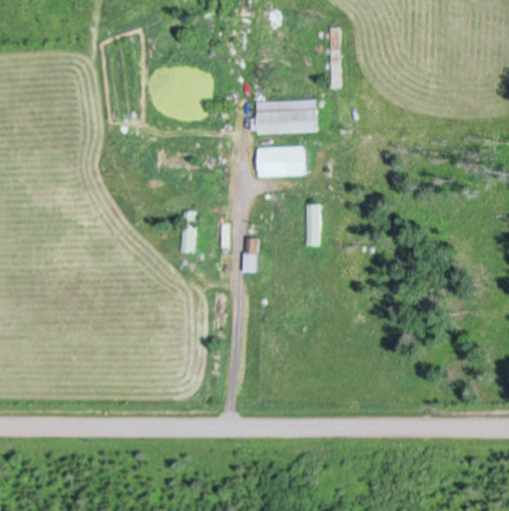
[(331,27),(340,27),(340,55),(343,55),(343,57),(340,57),(341,88),(332,88),(331,27)]
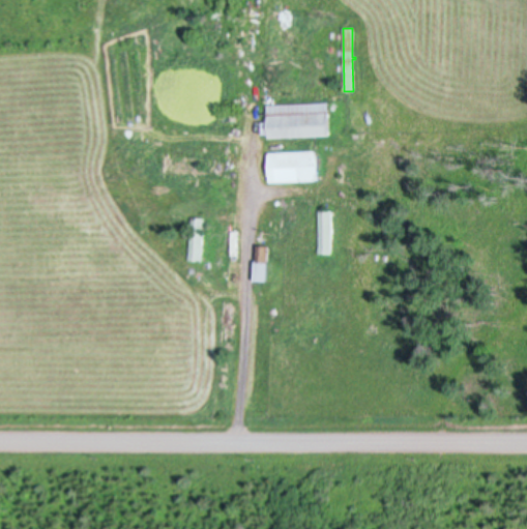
[(266,106),(328,104),(329,137),(268,139),(268,136),(260,136),(260,122),(266,122),(266,106)]
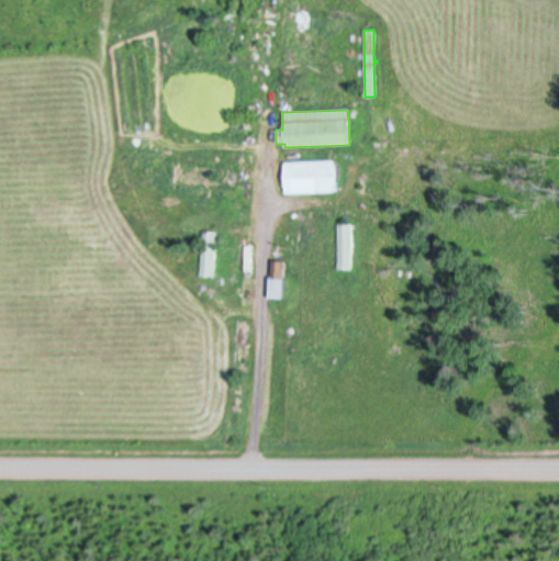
[(334,161),(335,192),(286,194),(284,175),(282,175),(282,168),(284,167),(284,164),(334,161)]
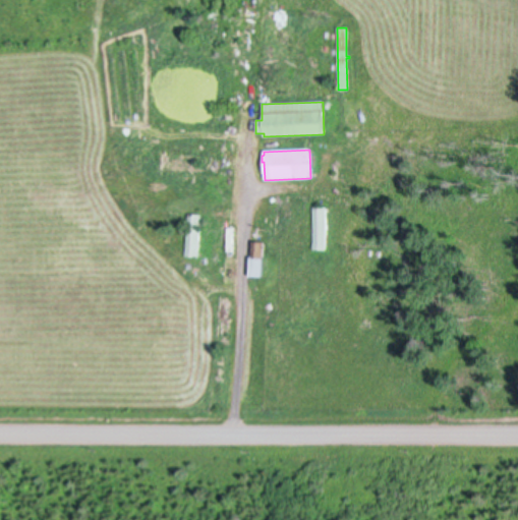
[(312,208),(325,208),(324,250),(311,250),(312,208)]
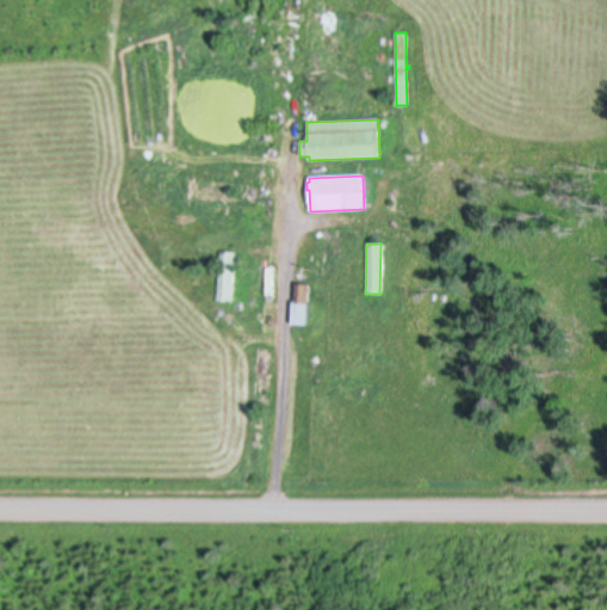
[(218,251),(234,252),(230,302),(216,301),(218,251)]
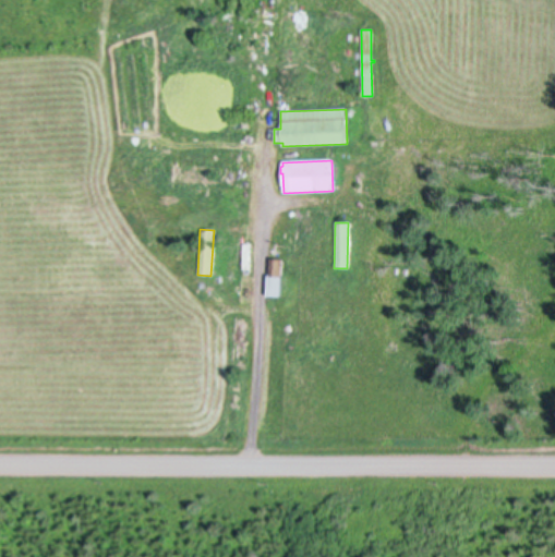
[(269,259),(282,259),(280,298),(267,297),(269,259)]
